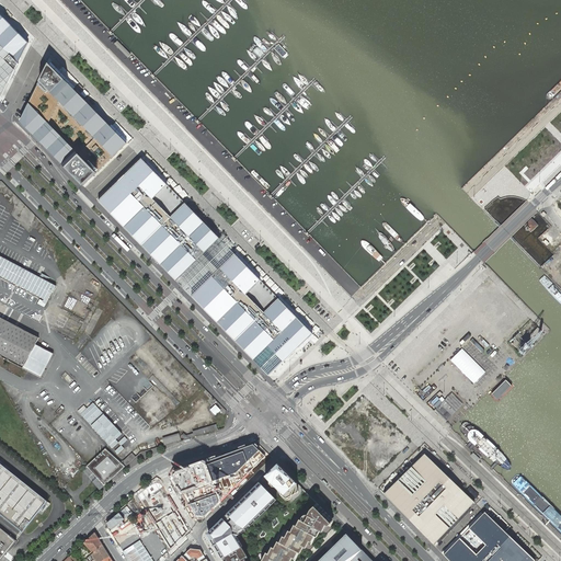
[(0,94),(3,98),(8,89),(15,71),(19,65),(29,42),(0,12),(0,94)]
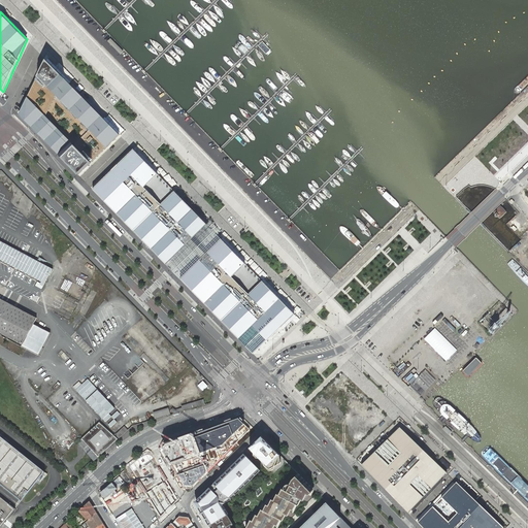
[(45,57),(17,116),(76,176),(121,135),(45,57)]
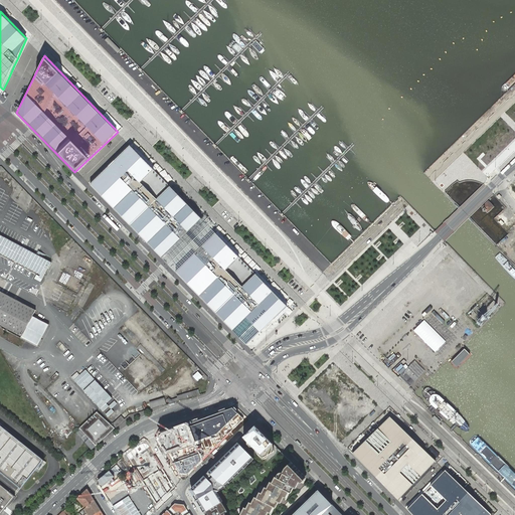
[(481,137),(485,133),(479,126),(474,130),(481,137)]
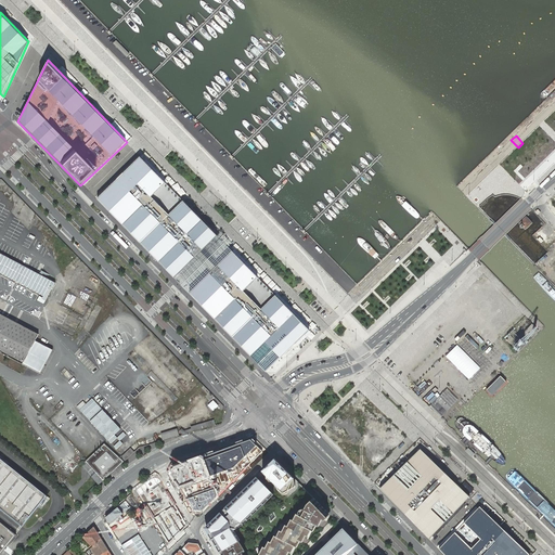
[(519,156),(514,147),(508,151),(514,159),(519,156)]
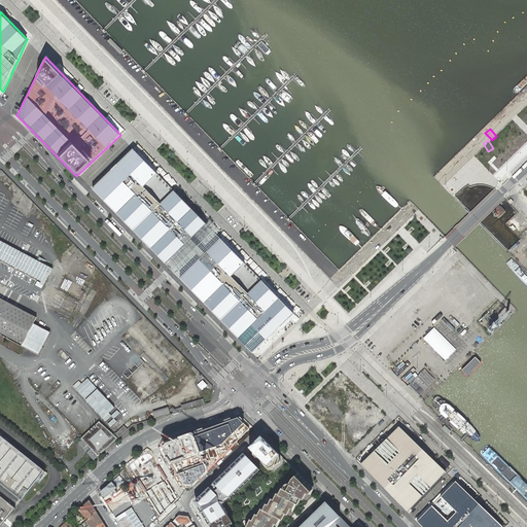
[(132,147),(92,186),(257,359),(303,317),(132,147)]
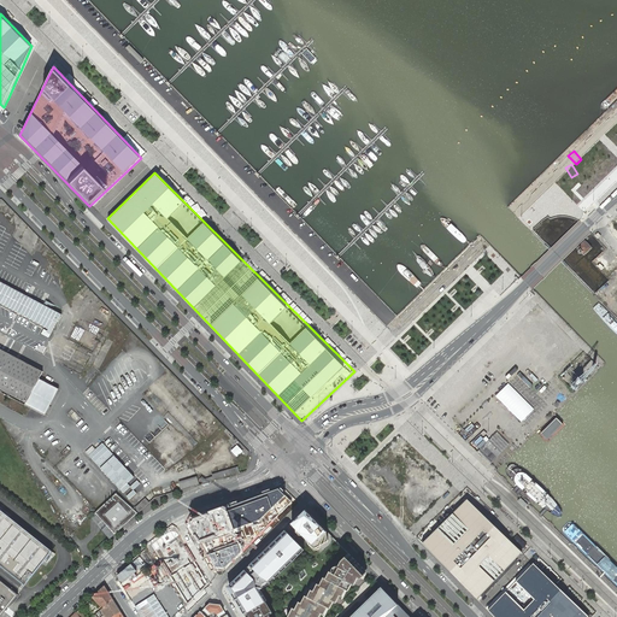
[(586,240),(579,247),(586,254),(593,247),(586,240)]
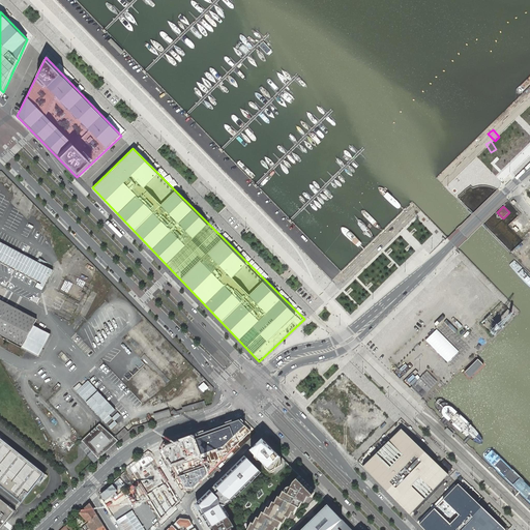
[(50,268),(0,241),(0,260),(41,283),(40,285),(43,287),(49,277),(46,275),(47,273),(50,275),(54,268),(50,266),(50,268)]
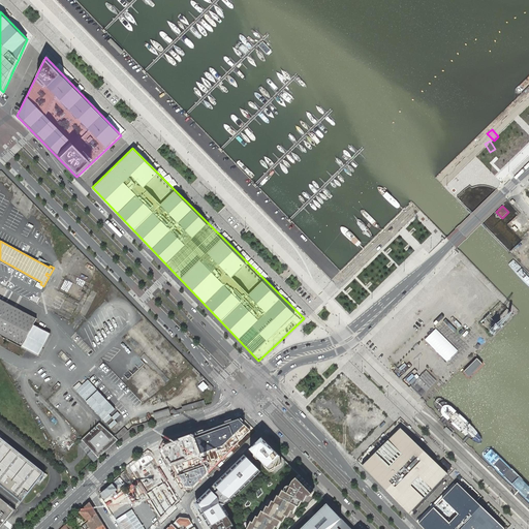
[(406,265),(401,270),(405,275),(411,269),(406,265)]
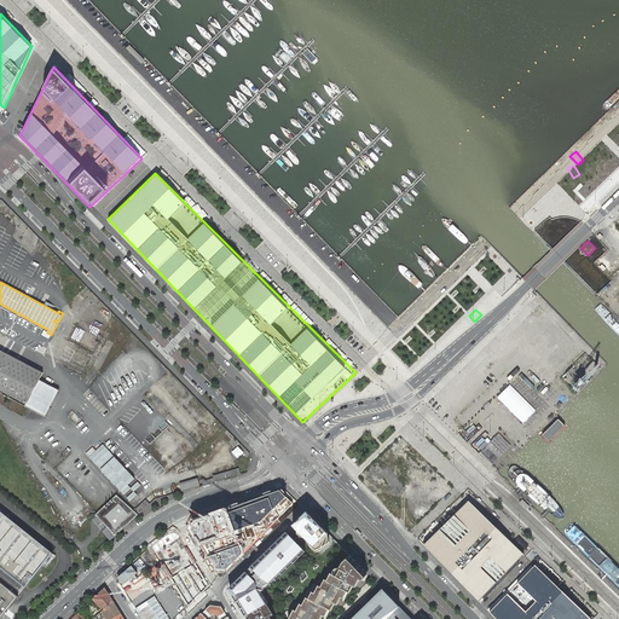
[(39,380),(44,372),(0,350),(0,392),(25,406),(30,409),(45,416),(58,391),(45,382),(39,380)]
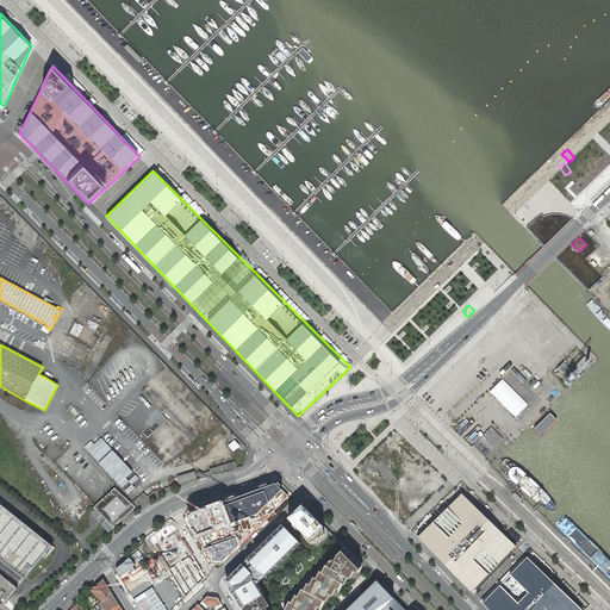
[(448,480),(394,428),(352,470),(404,523),(448,480)]
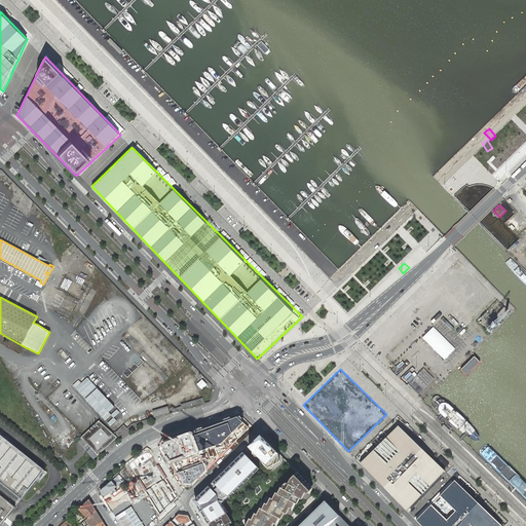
[(113,423),(114,425),(119,420),(118,419),(122,415),(87,377),(76,388),(111,425),(113,423)]
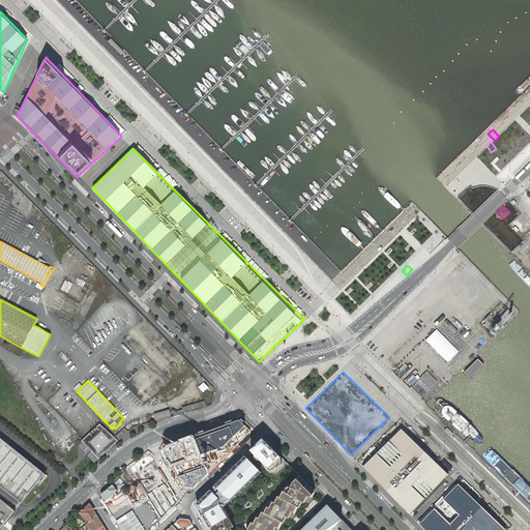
[(199,387),(204,392),(209,387),(205,382),(199,387)]
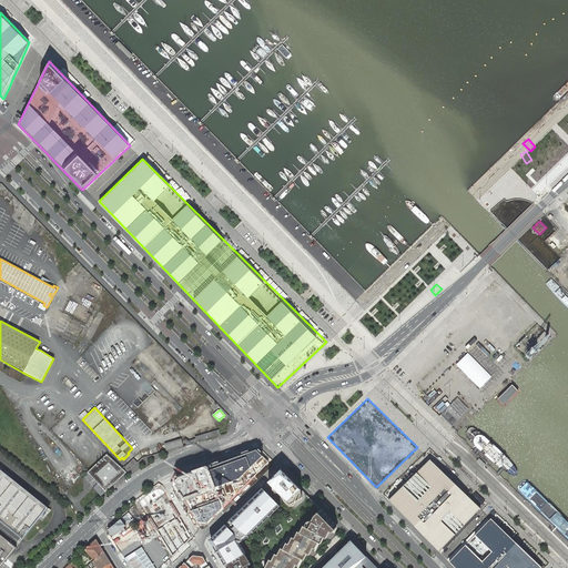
[(466,433),(466,434),(467,437),(473,444),(497,468),(510,477),(513,478),(515,478),(516,477),(516,475),(514,469),(511,465),(505,456),(479,432),(474,427),(472,427),(469,428),(467,430),(466,433)]
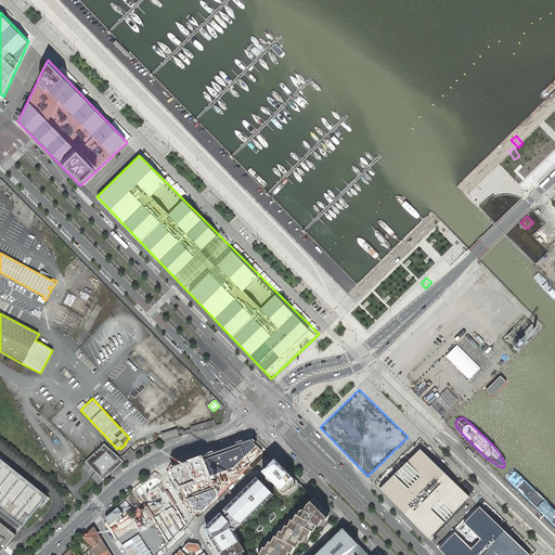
[(182,435),(204,428),(216,424),(215,421),(181,430),(182,435)]
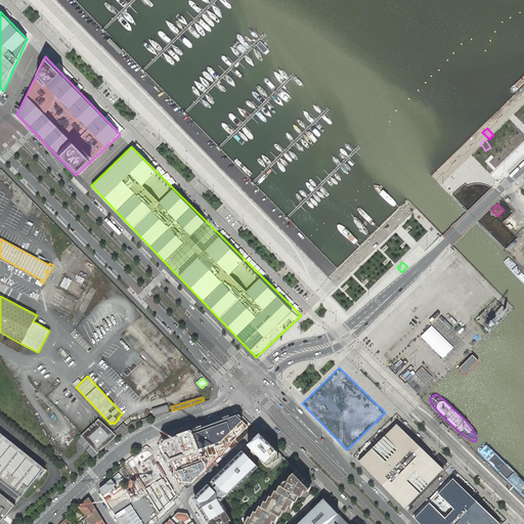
[(153,408),(154,416),(170,412),(169,405),(153,408)]
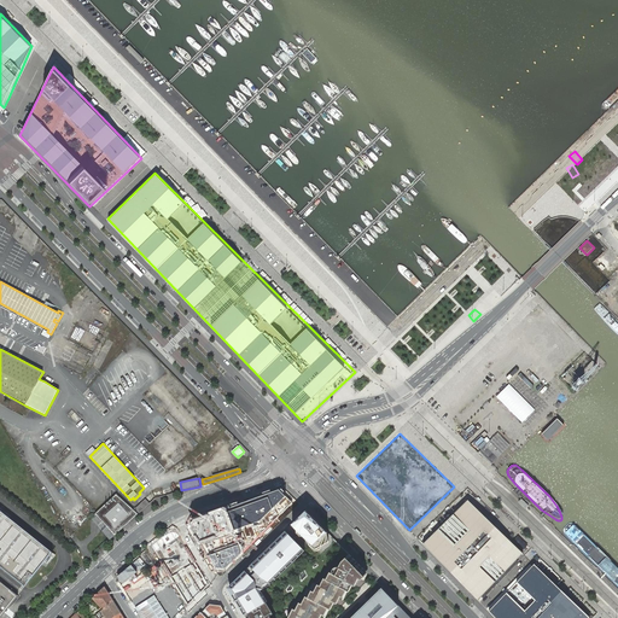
[(228,507),(190,523),(220,573),(292,502),(286,496),(280,489),(228,507)]
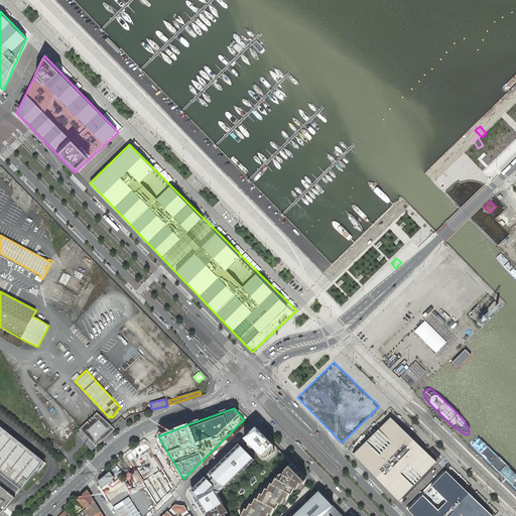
[(98,412),(80,429),(97,446),(116,429),(98,412)]
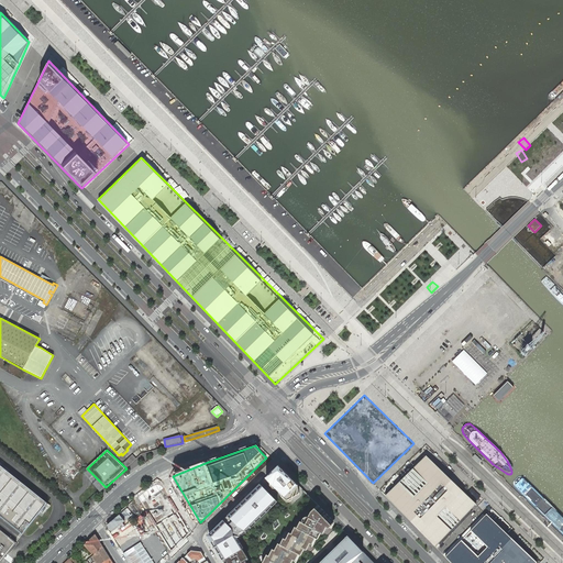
[(128,466),(140,456),(135,452),(124,463),(128,466)]
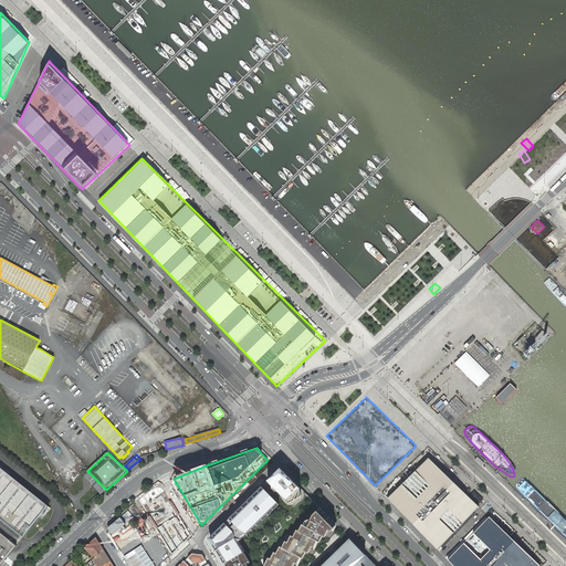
[(436,464),(429,459),(388,500),(439,551),(480,507),(436,464)]
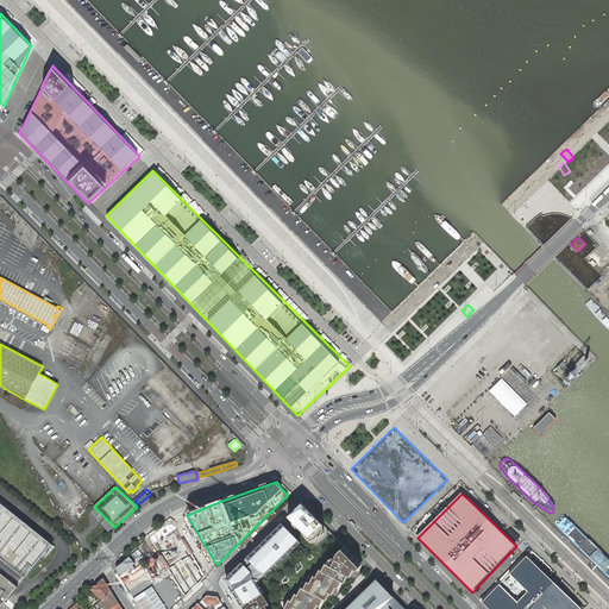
[(0,502),(0,557),(25,577),(52,544),(0,502)]
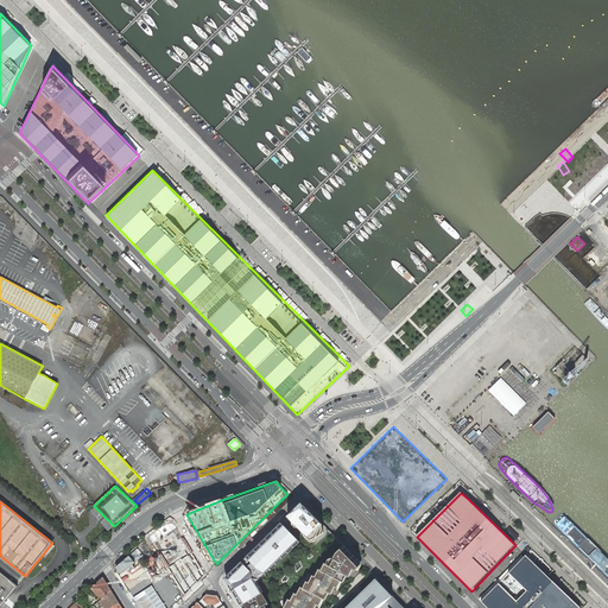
[(308,507),(302,501),(228,574),(227,583),(242,607),(271,607),(253,578),(252,571),(257,568),(265,572),(301,542),(283,524),(287,518),(311,543),(324,533),(340,549),(283,607),(317,607),(362,564),(320,519),(308,507)]
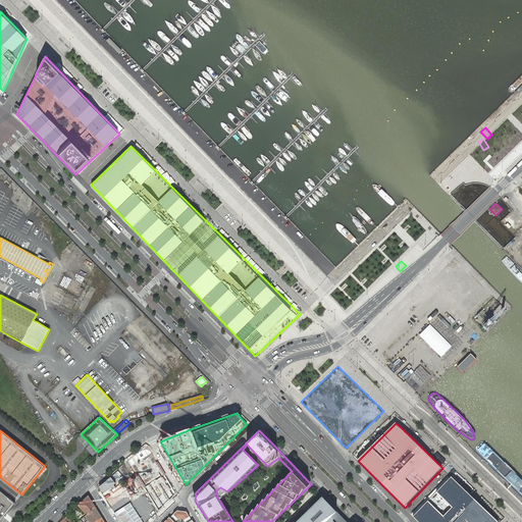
[(362,452),(362,441),(358,441),(357,449),(353,449),(352,454),(355,454),(355,452),(362,452)]
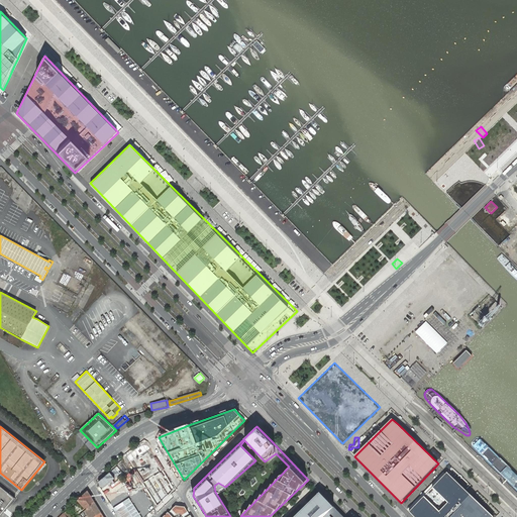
[(135,448),(148,473),(161,466),(148,442),(135,448)]
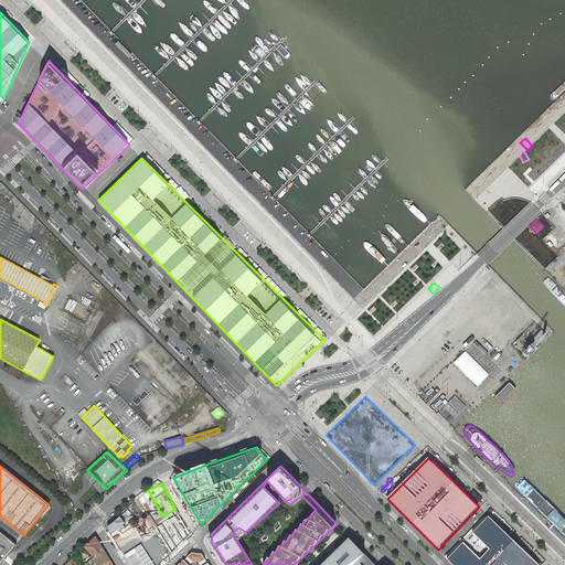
[(127,511),(130,515),(140,510),(137,505),(127,511)]
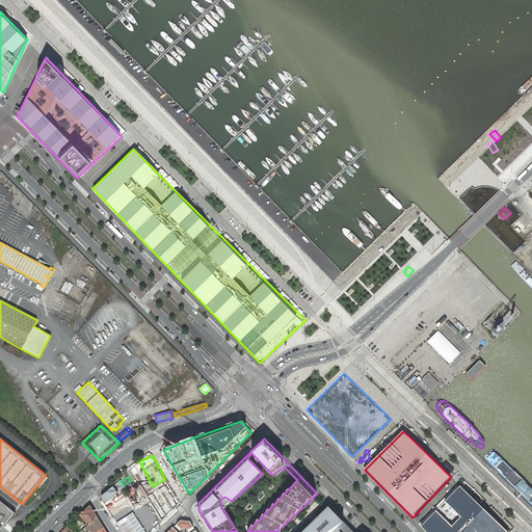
[(123,531),(155,531),(160,529),(139,496),(129,502),(116,483),(109,488),(117,503),(109,508),(123,531)]
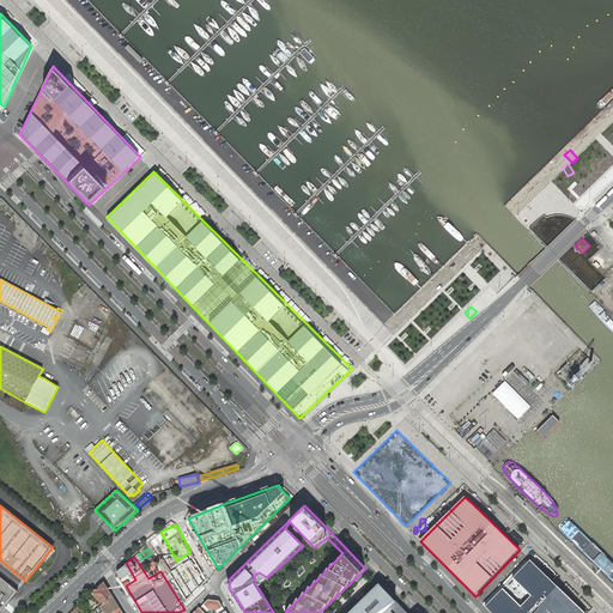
[(582,612),(584,612),(529,559),(485,606),(491,612),(582,612)]
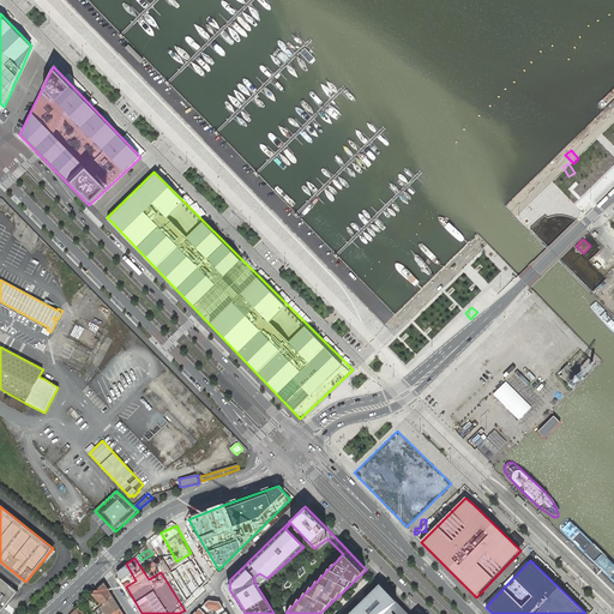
[(599,607),(606,601),(582,576),(576,583),(599,607)]
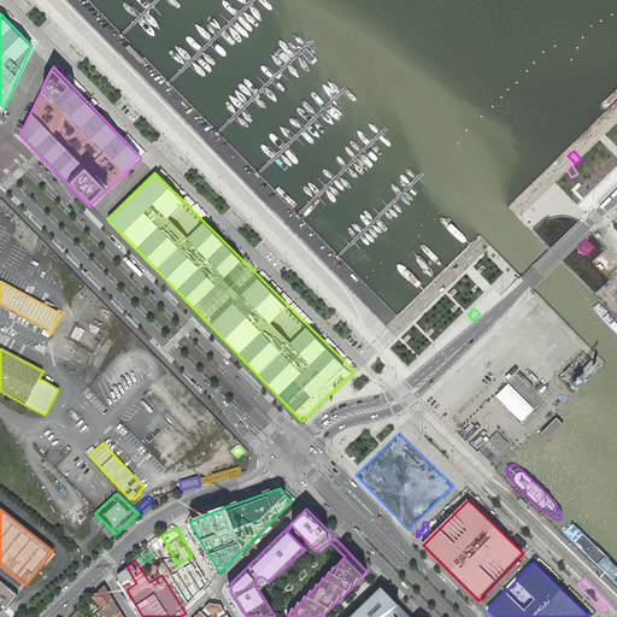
[(0,616),(18,594),(0,580),(0,616)]
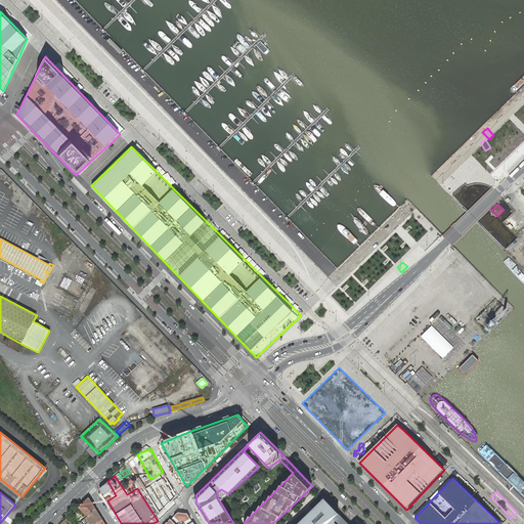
[(89,497),(79,507),(88,516),(96,509),(89,497)]
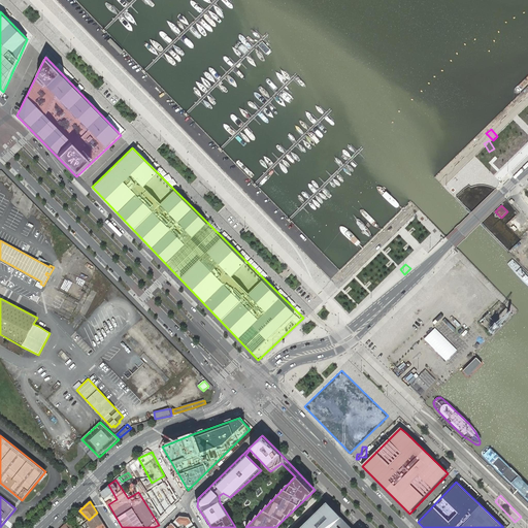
[(351,527),(347,524),(326,503),(300,527),(328,527),(331,526),(332,527),(351,527)]
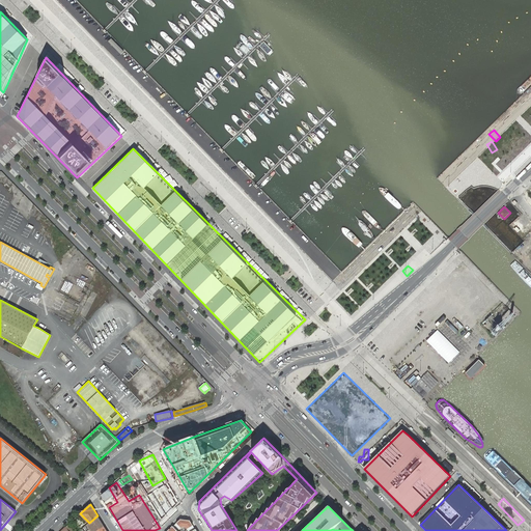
[(98,515),(89,523),(87,525),(88,527),(90,529),(90,530),(95,530),(104,526),(98,515)]
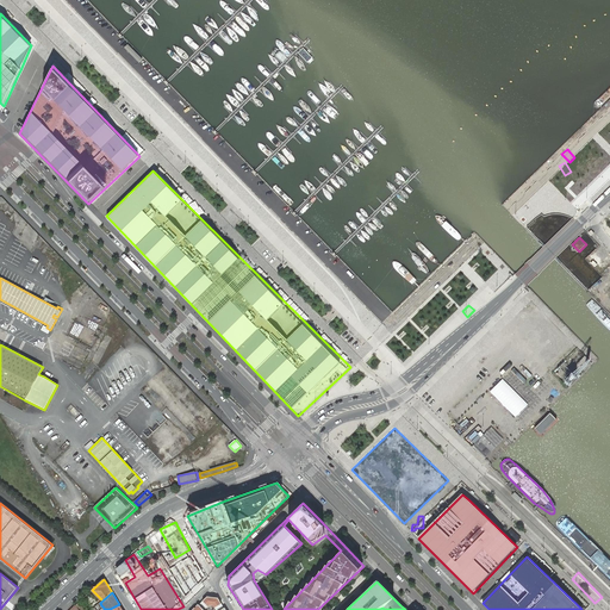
[(193,609),(204,609),(211,604),(213,604),(217,609),(225,609),(218,598),(207,596),(193,609)]
